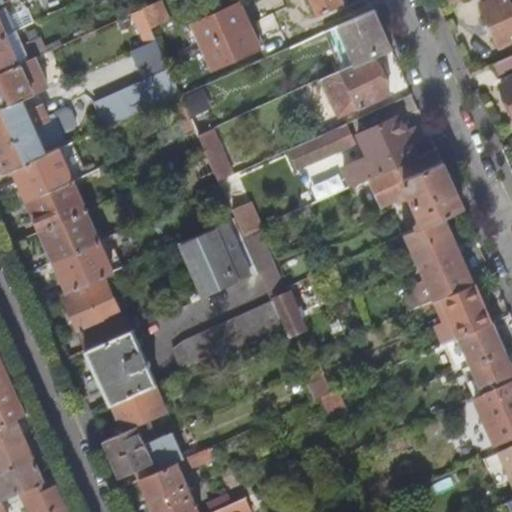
[(158,0),(157,1),(162,11),(167,9),(162,0),(158,0)]
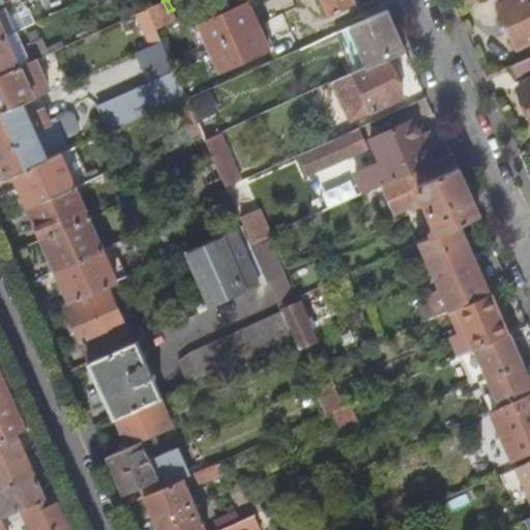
[(223,71),(276,47),(255,0),(239,0),(199,19),(223,71)]
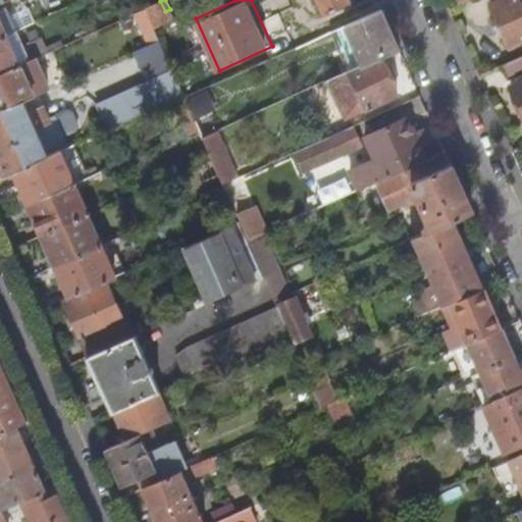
[(319,0),(326,13),(354,1),(353,0),(319,0)]
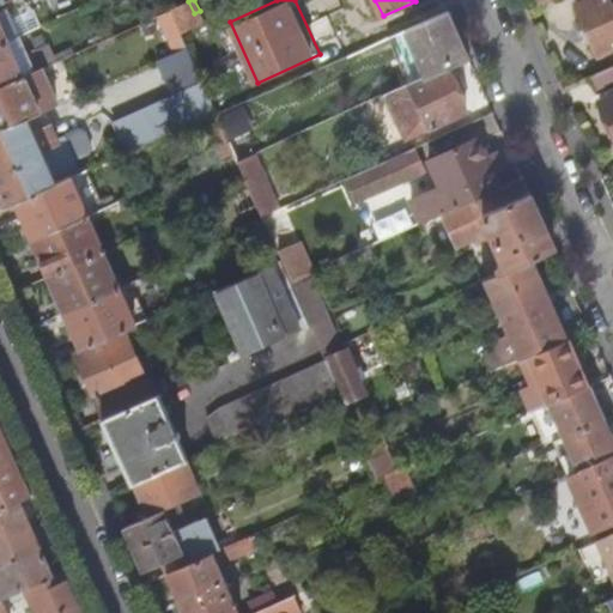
[(612,0),(584,0),(560,11),(583,60),(612,46),(612,0)]
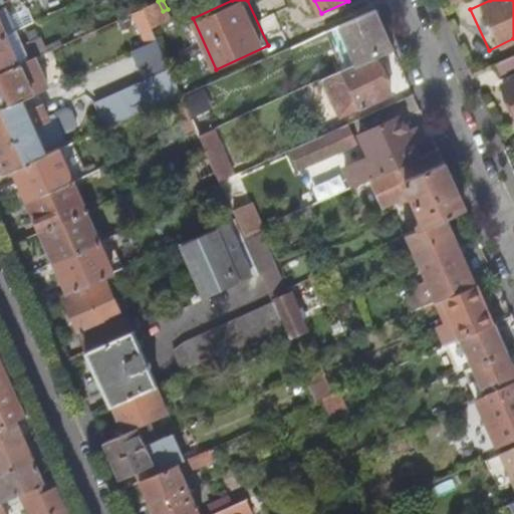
[(146,9),(154,26),(171,18),(168,9),(163,11),(158,1),(145,6),(146,9)]
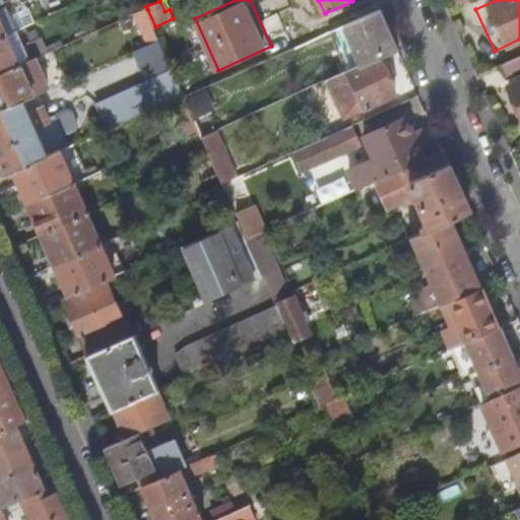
[(0,8),(0,14),(3,21),(13,17),(7,5),(0,8)]
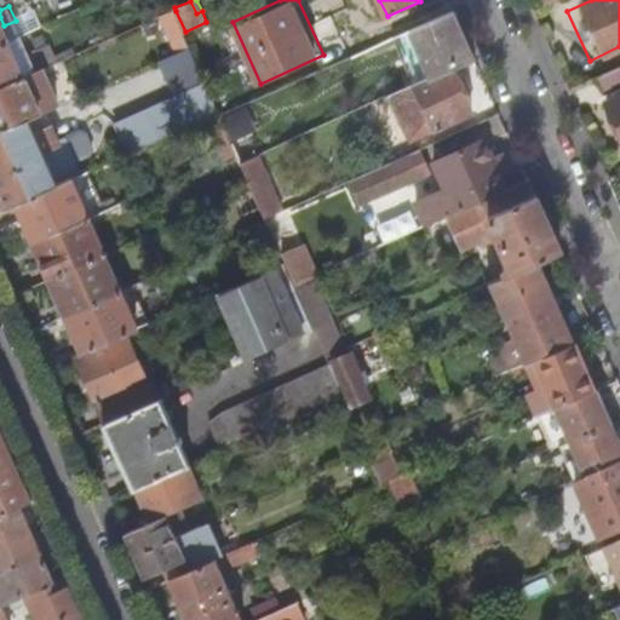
[(414,29),(436,76),(457,67),(478,57),(457,10),(414,29)]
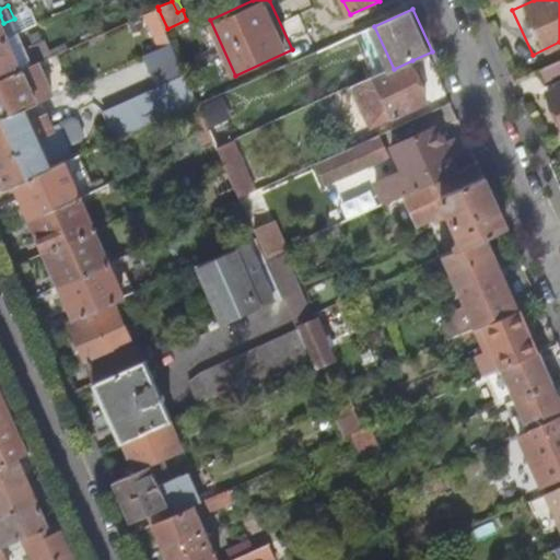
[(0,39),(9,36),(39,23),(34,10),(14,19),(3,23),(0,15),(0,39)]
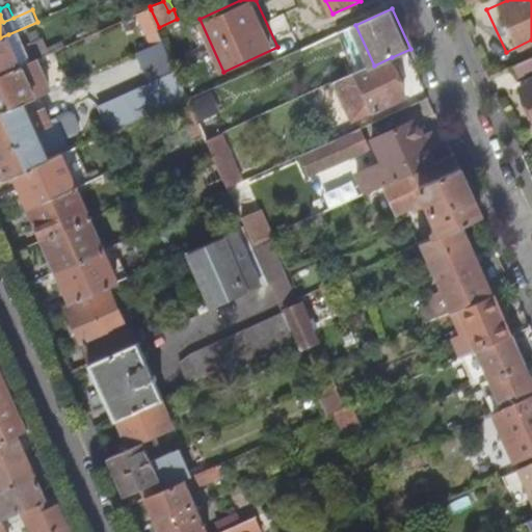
[(142,12),(156,42),(164,38),(159,27),(151,9),(142,12)]
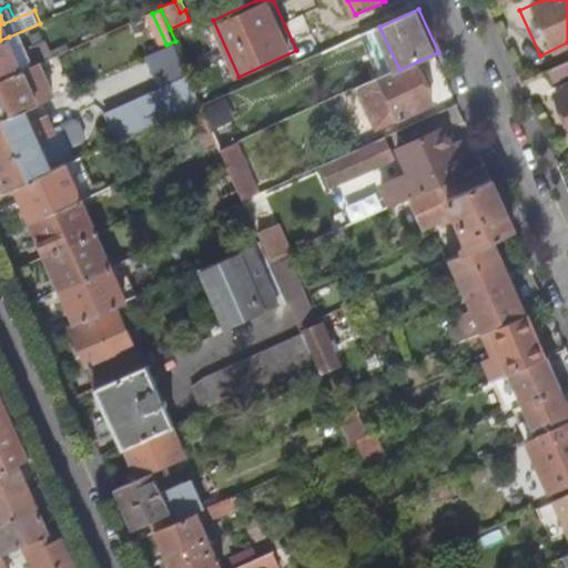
[(9,37),(0,40),(0,81),(24,70),(9,37)]
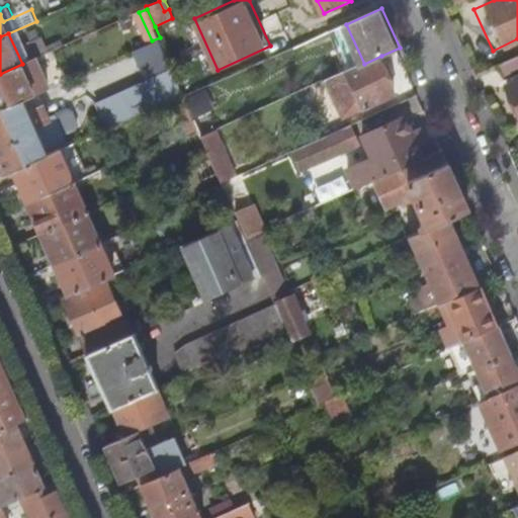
[(135,49),(149,80),(174,69),(160,37),(152,40),(135,49)]
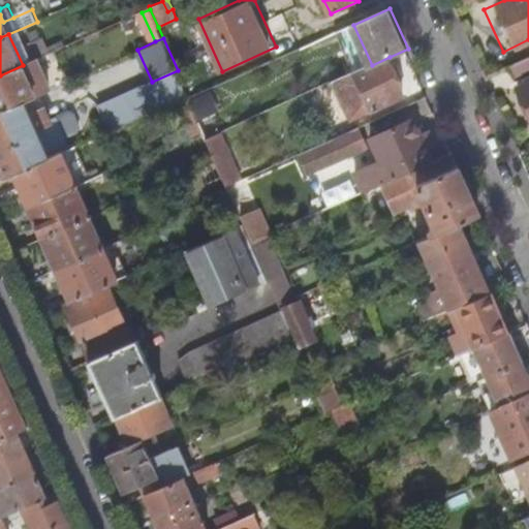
[(528,56),(509,65),(516,79),(528,72),(528,56)]
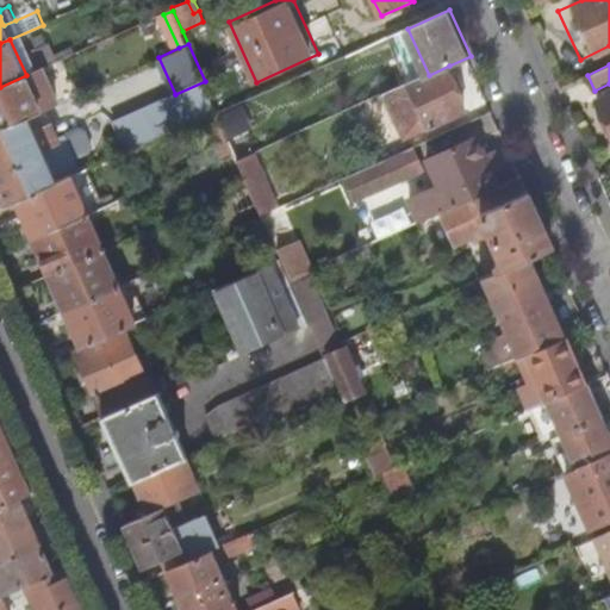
[(429,75),(386,94),(405,137),(468,109),(449,66),(429,75)]
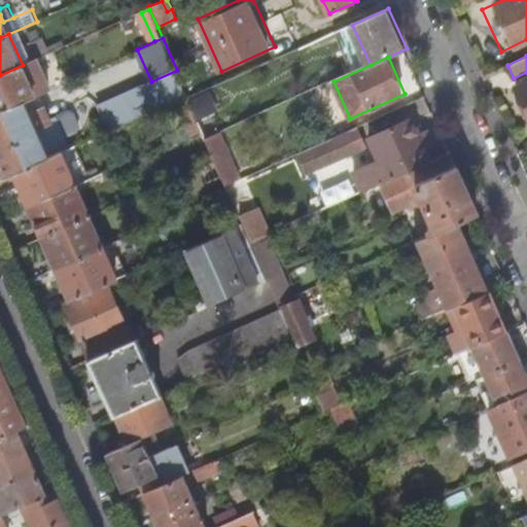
[(23,65),(0,75),(0,110),(40,93),(50,89),(37,59),(23,65)]
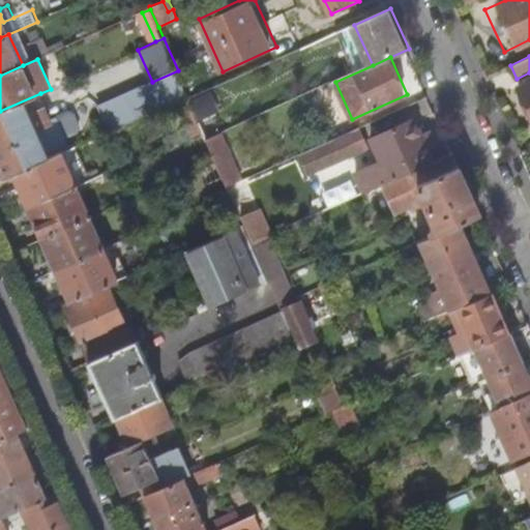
[(152,82),(99,106),(110,130),(188,96),(178,70),(152,82)]
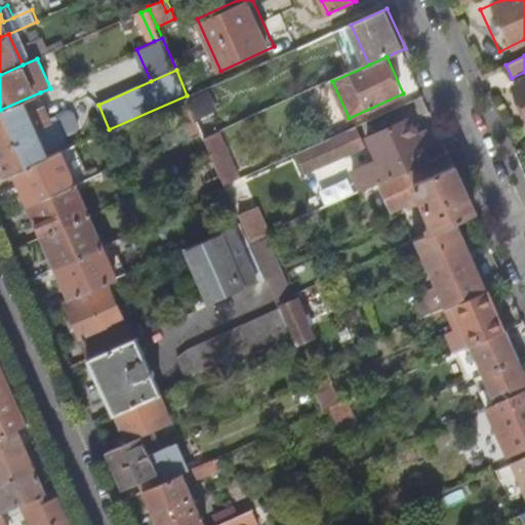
[(524,82),(516,86),(524,108),(524,82)]
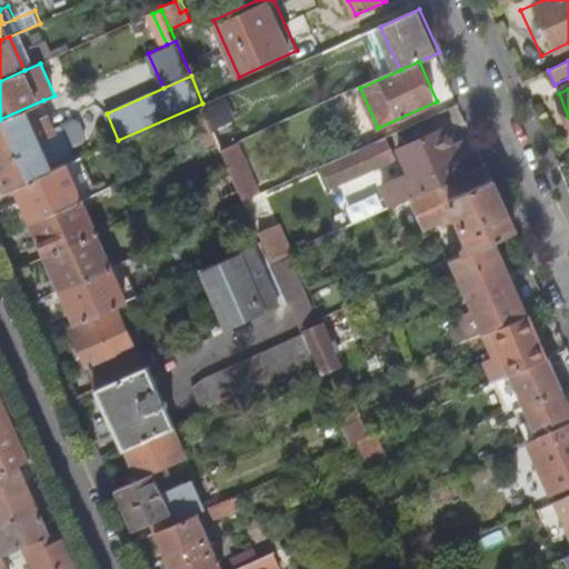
[(0,179),(6,191),(17,186),(67,162),(70,161),(56,128),(43,100),(0,119),(0,179)]
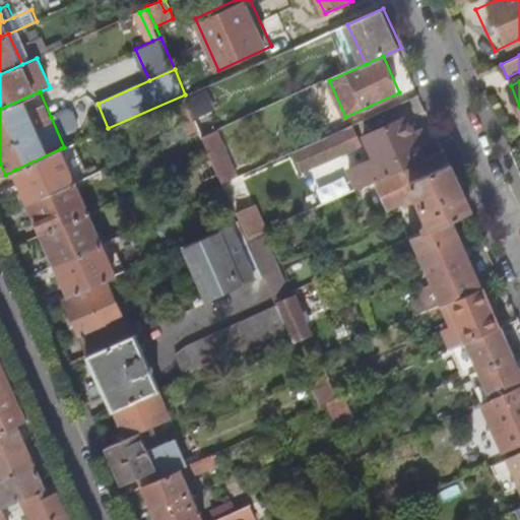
[(196,118),(200,127),(204,135),(219,129),(220,128),(212,111),(196,118)]
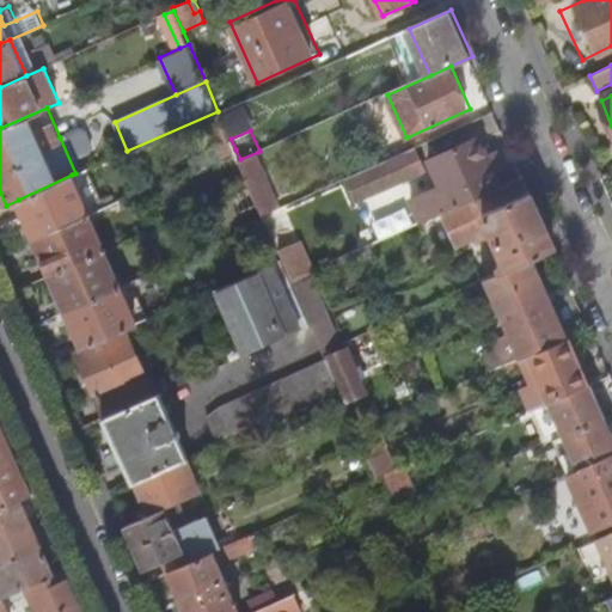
[(60,138),(75,173),(83,171),(67,134),(60,138)]
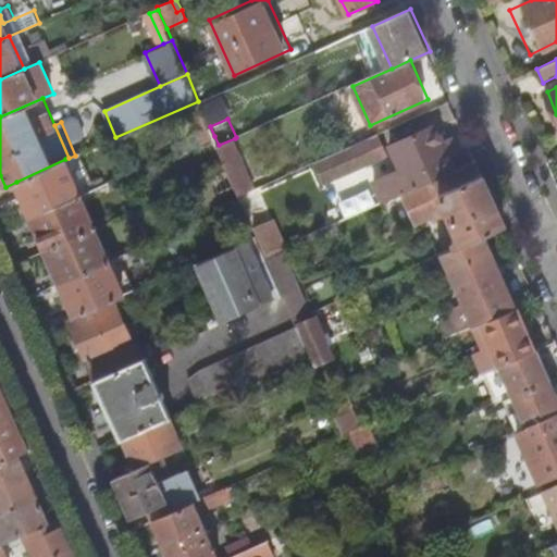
[(394,145),(405,170),(371,185),(379,205),(396,197),(405,193),(458,170),(452,157),(460,153),(455,140),(446,145),(437,125),(394,145)]
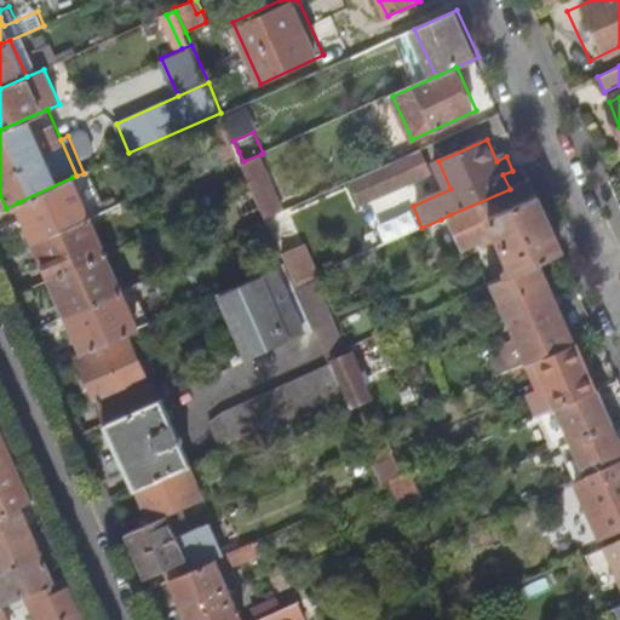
[(244,161),(254,188),(256,190),(268,217),(286,208),(262,154),(244,161)]
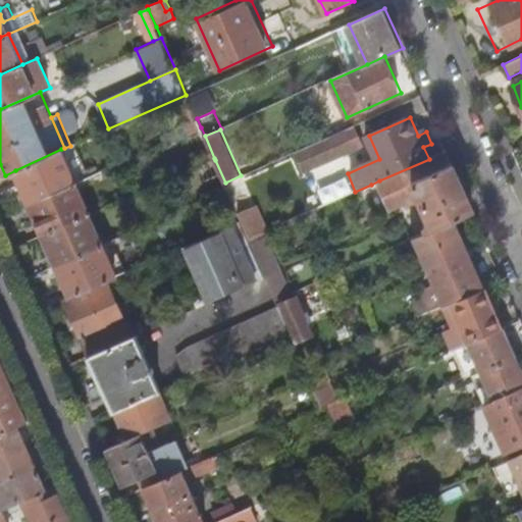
[(344,129),(296,151),(305,171),(311,168),(350,151),(350,152),(353,150),(344,129)]
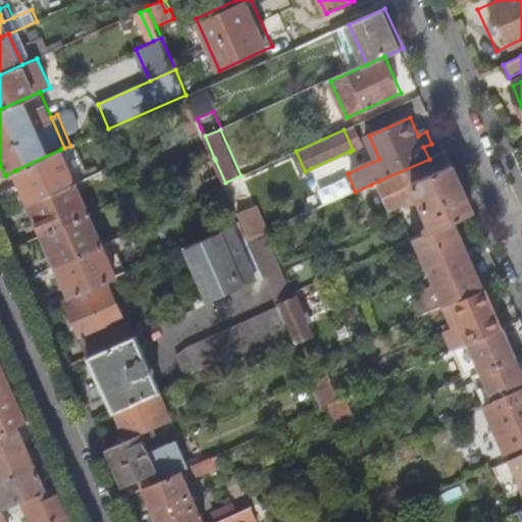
[(15,170),(30,203),(76,183),(61,149),(15,170)]
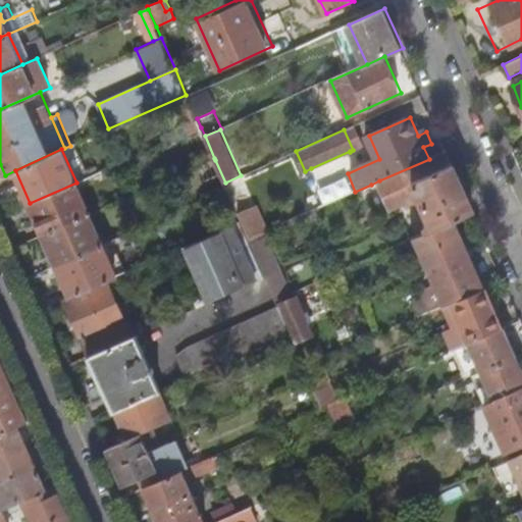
[(448,150),(429,159),(379,180),(392,209),(420,196),(432,222),(426,225),(429,231),(456,219),(474,211),(448,150)]
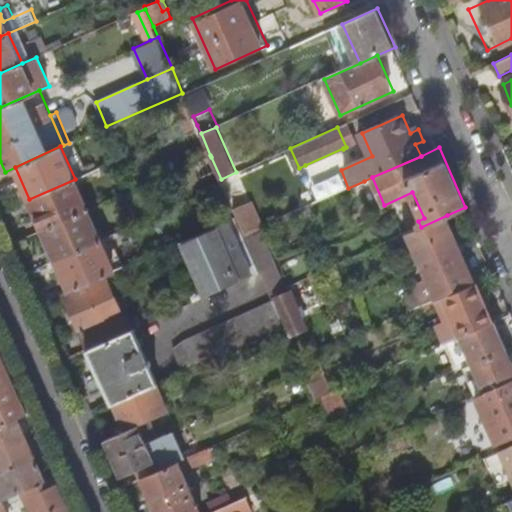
[(197,163),(210,191),(224,185),(221,179),(211,157),(197,163)]
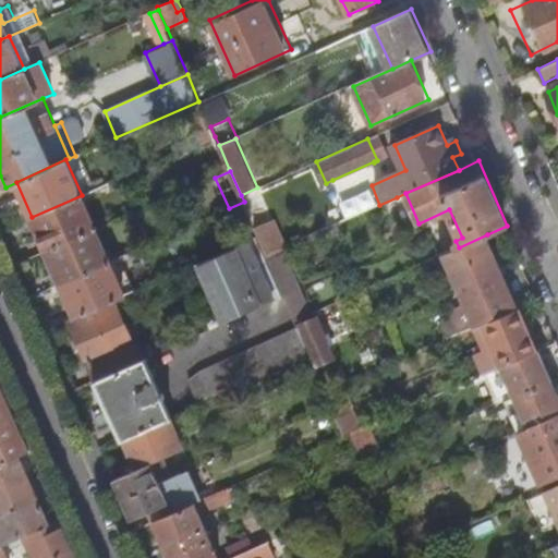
[(397,197),(410,227),(419,223),(405,193),(397,197)]
